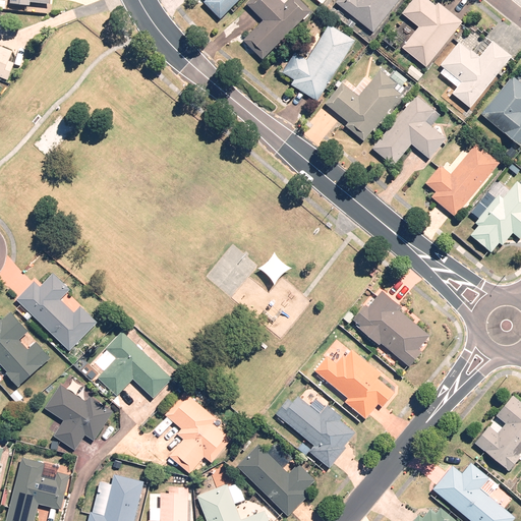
[(206,0),(204,2),(221,18),(239,0),(206,0)]
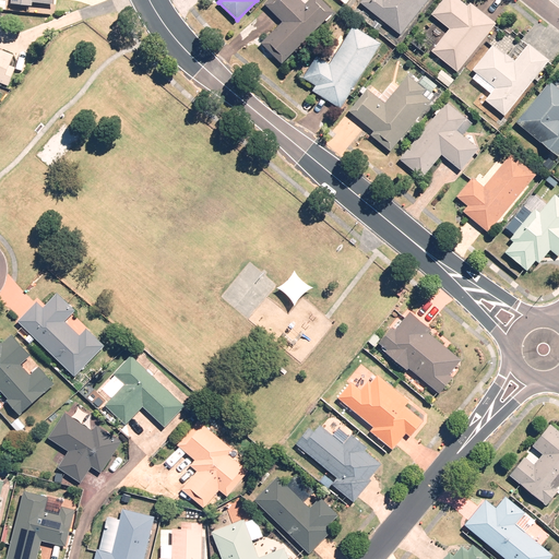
[(269,0),(264,4),(283,23),(261,44),(281,63),(334,12),(322,0),(269,0)]
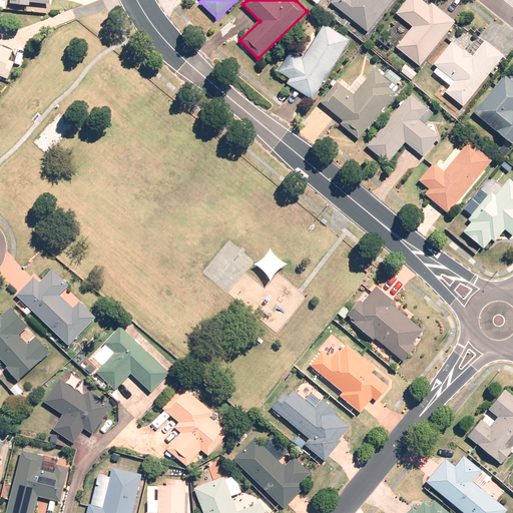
[(333,0),(331,3),(368,32),(393,0),(333,0)]
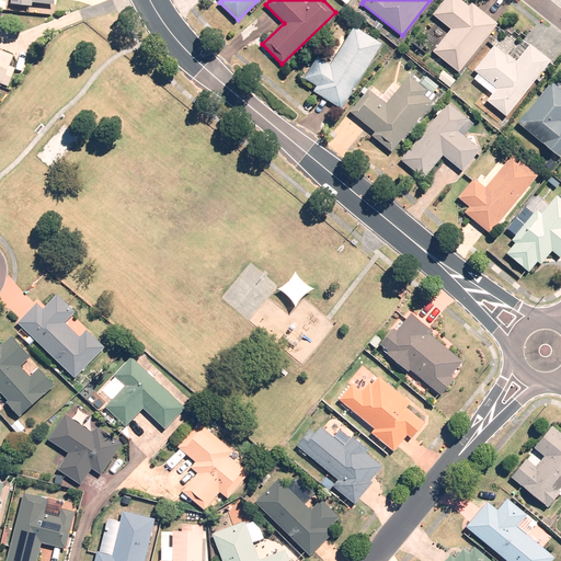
[(472,3),(470,7),(461,0),(444,0),(433,14),(451,30),(434,53),(458,72),(497,24),(472,3)]
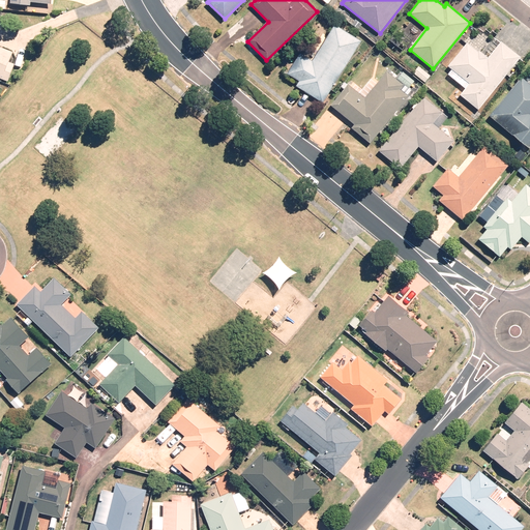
[(358,29),(362,24),(355,20),(352,25),(358,29)]
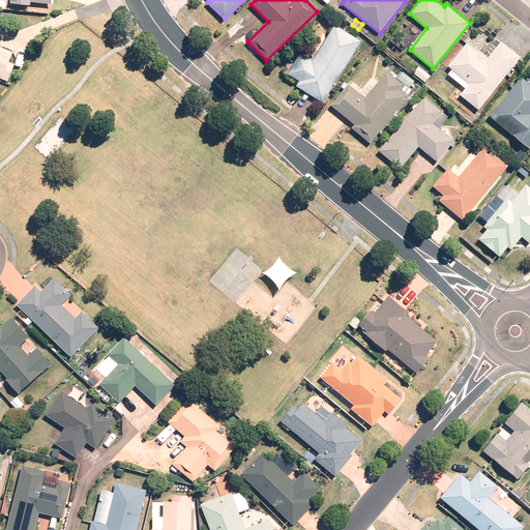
[(323,102),(361,41),(335,25),(313,61),(301,54),(289,75),(299,82),(296,86),(323,102)]
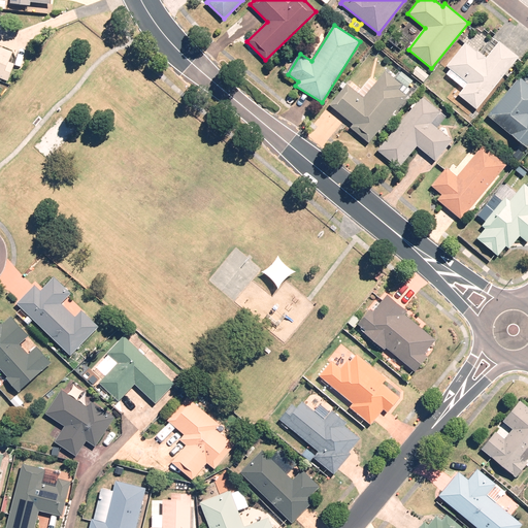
[(397,47),(403,38),(395,32),(389,40),(397,47)]
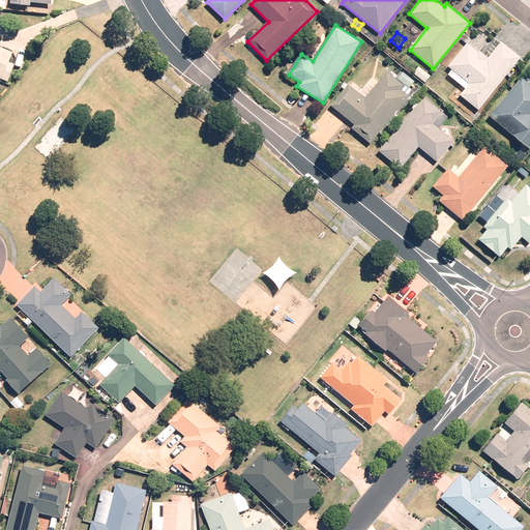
[(488,40),(480,34),(472,45),(479,51),(488,40)]
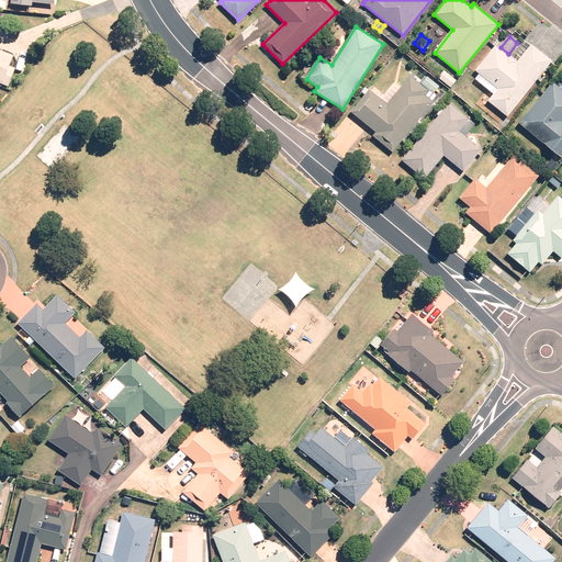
[(532,44),(518,62),(508,54),(507,55),(496,46),(475,71),(480,74),(475,79),(494,93),(487,101),(507,116),(552,60),(532,44)]
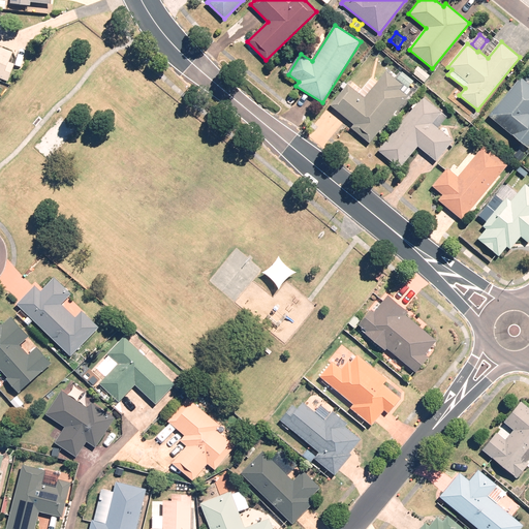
[(0,78),(8,82),(14,64),(9,62),(13,52),(0,47),(0,78)]
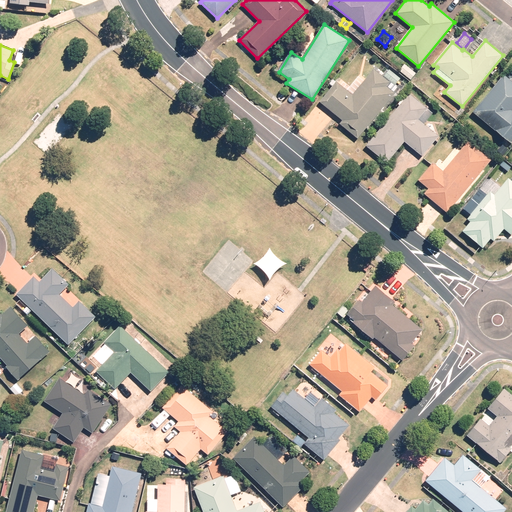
[(416,73),(405,64),(399,71),(411,80),(416,73)]
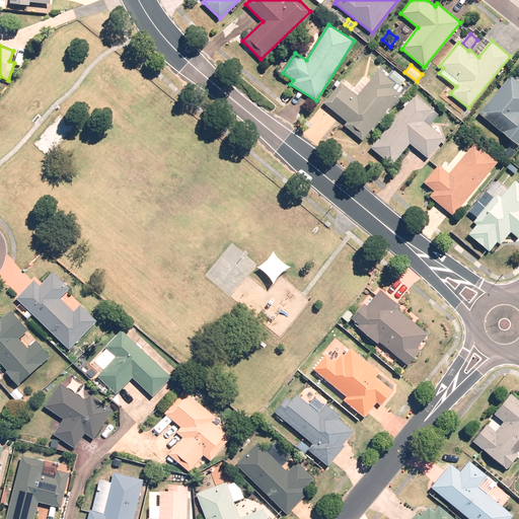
[(389,78),(379,70),(358,96),(341,82),(324,103),(347,122),(344,126),(363,141),(400,94),(398,93),(403,88),(400,86),(406,80),(395,71),(389,78)]
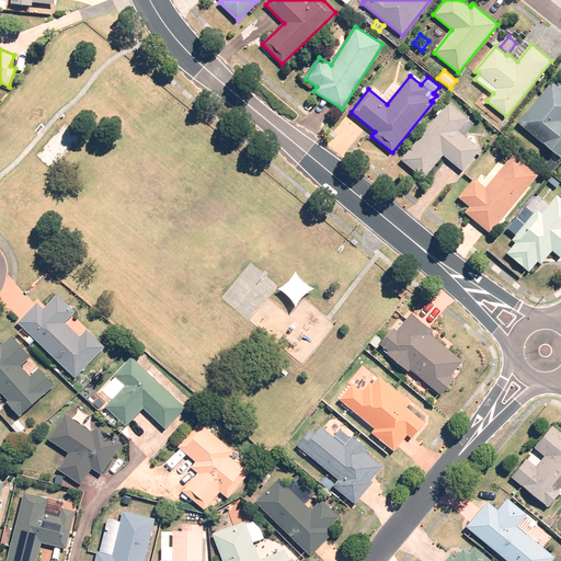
[(560,89),(552,82),(519,124),(560,157),(560,156),(560,89)]
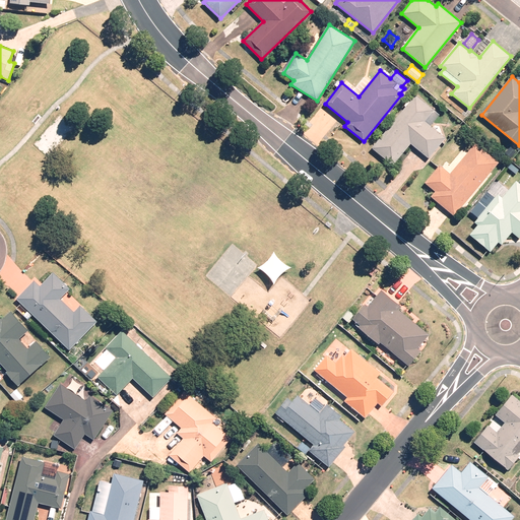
[(415,95),(373,148),(393,166),(410,144),(430,158),(446,138),(431,126),(440,114),(415,95)]
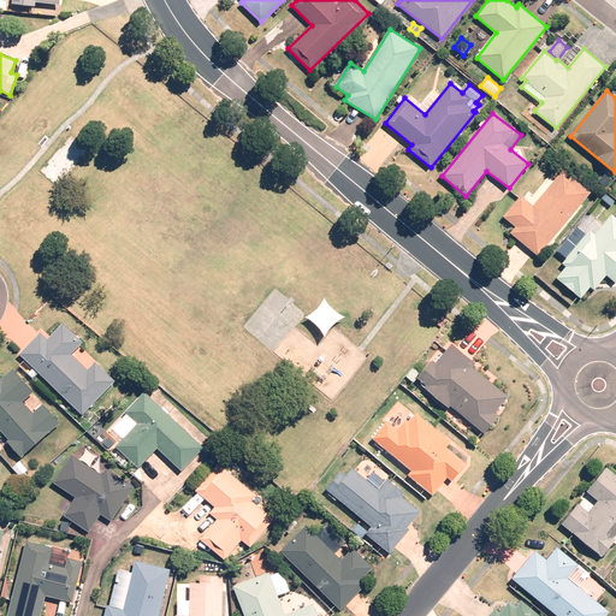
[(538,256),(592,193),(564,170),(533,206),(522,196),(504,218),(515,227),(510,234),(538,256)]
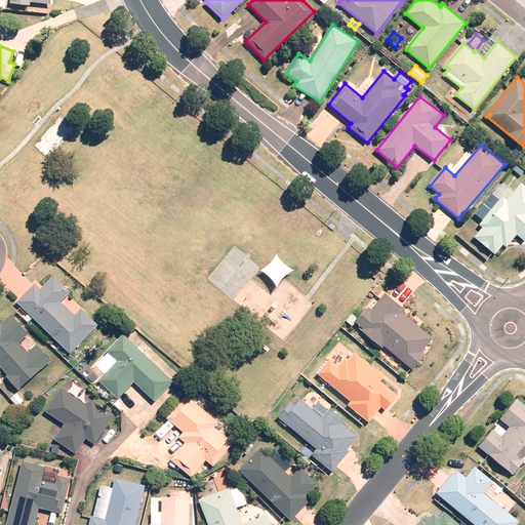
[(524,186),(521,183),(516,190),(512,187),(508,192),(512,195),(508,200),(502,196),(480,225),(482,227),(474,237),(495,253),(503,244),(507,247),(517,235),(524,240),(524,239),(524,186)]
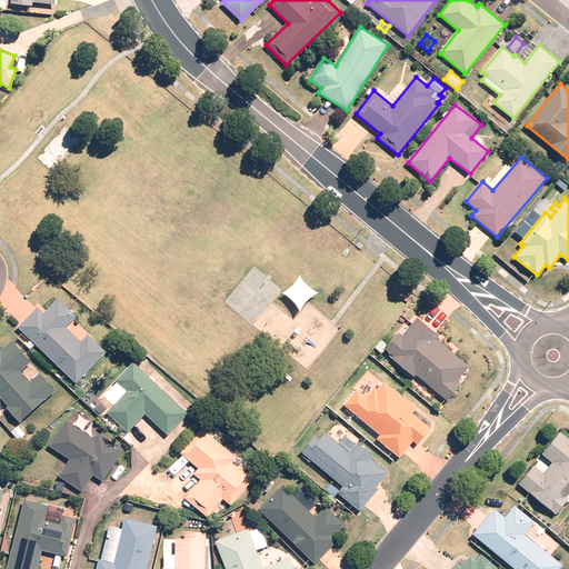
[(37,307),(17,327),(23,332),(21,335),(29,341),(26,345),(30,349),(36,345),(76,382),(106,351),(87,333),(80,341),(66,327),(77,316),(58,298),(43,313),(37,307)]
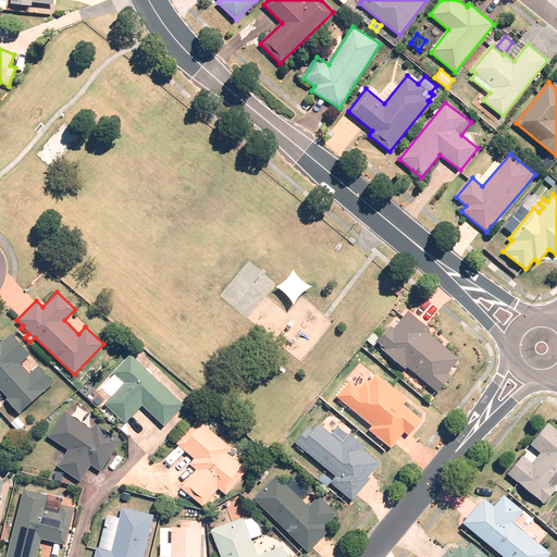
[(391,324),(378,341),(385,347),(383,350),(406,368),(408,366),(437,391),(452,375),(448,372),(460,358),(428,331),(430,327),(408,310),(394,327),(391,324)]
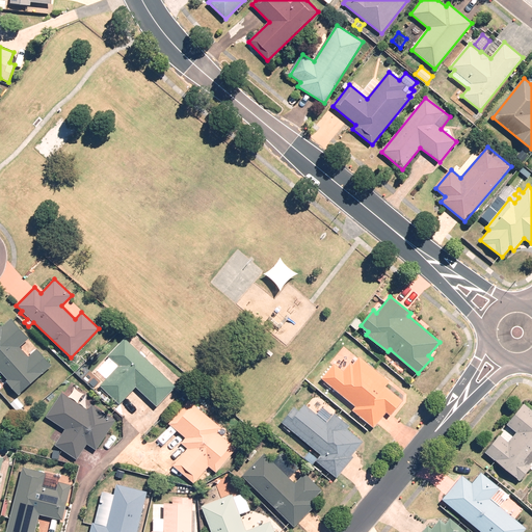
[(0,371),(7,379),(5,380),(19,395),(52,364),(36,348),(28,355),(20,346),(29,338),(11,318),(1,326),(0,324),(0,371)]
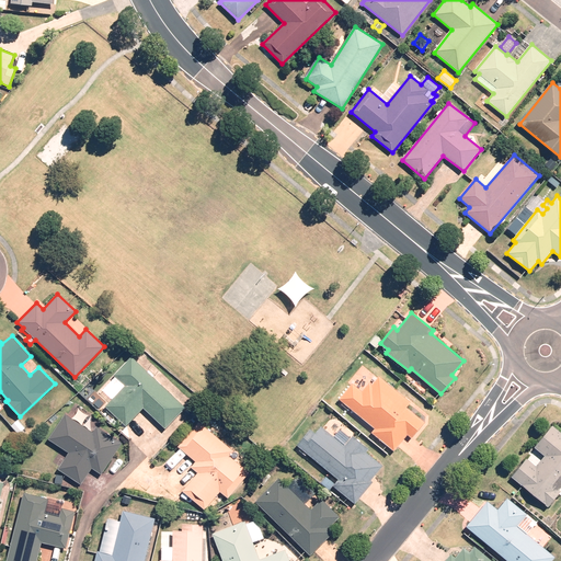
[(185,408),(132,356),(113,375),(125,386),(105,407),(126,426),(142,408),(164,428),(185,408)]
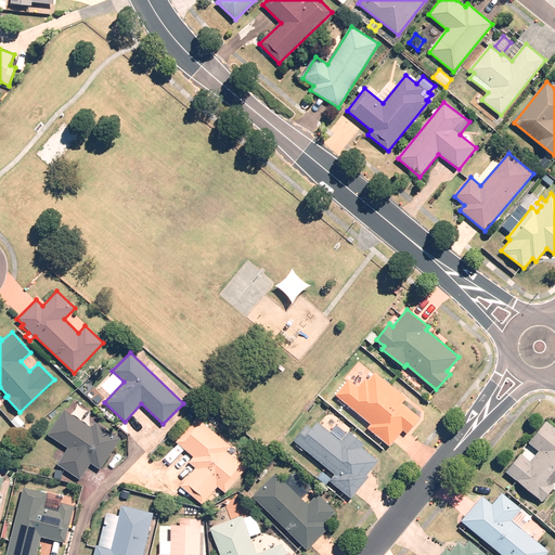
[(348,378),(335,395),(371,424),(368,427),(389,446),(402,429),(407,433),(420,416),(402,402),(407,398),(375,372),(368,381),(365,378),(358,387),(348,378)]
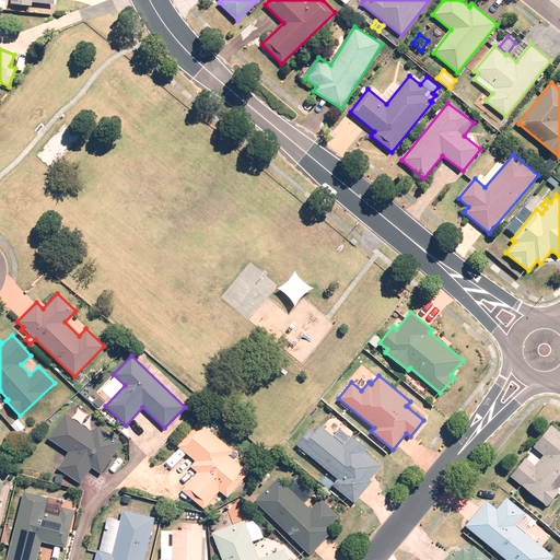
[(80,483),(91,467),(101,473),(121,442),(96,424),(92,431),(65,412),(47,438),(68,452),(57,468),(80,483)]
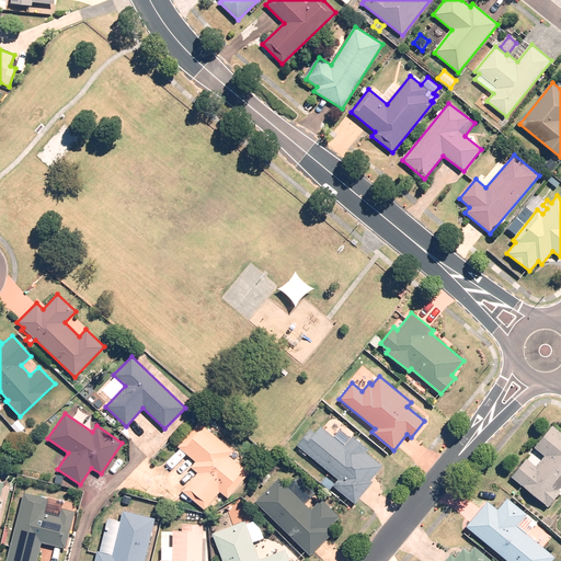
[(233,450),(198,422),(178,447),(195,461),(191,467),(197,472),(182,491),(205,510),(220,492),(227,497),(249,472),(229,456),(233,450)]
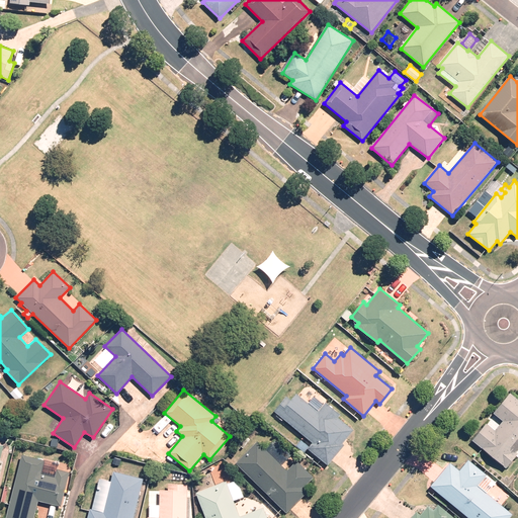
[(287,396),(274,411),(305,436),(296,445),(305,451),(308,448),(328,465),(345,445),(342,443),(354,430),(338,417),(341,414),(325,402),(318,411),(296,393),(291,399),(287,396)]
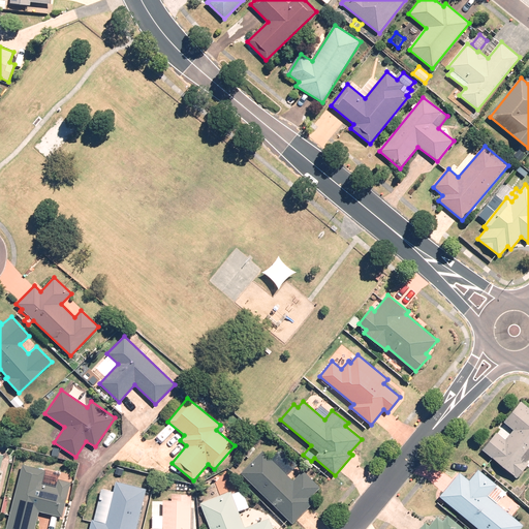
[(496,431),(481,448),(517,477),(528,463),(527,462),(528,459),(528,407),(521,401),(503,422),(514,430),(505,439),(496,431)]
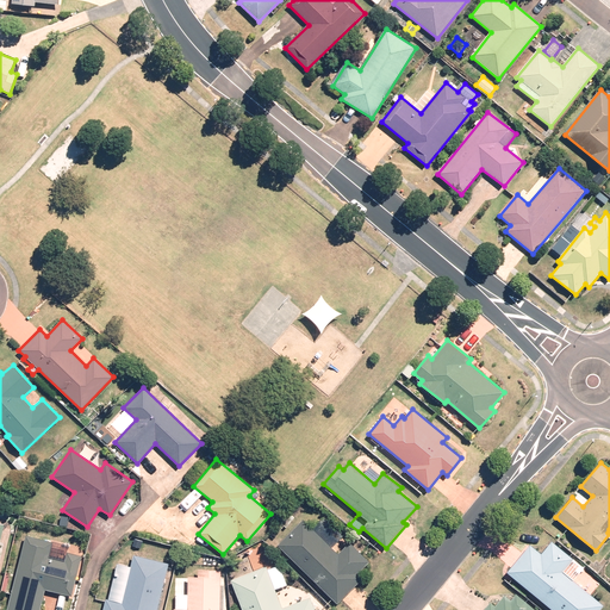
[(303,520),(278,545),(337,604),(362,578),(358,573),(369,561),(349,542),(337,554),(331,547),(334,546),(335,548),(340,542),(338,541),(343,536),(323,517),(312,528),(303,520)]
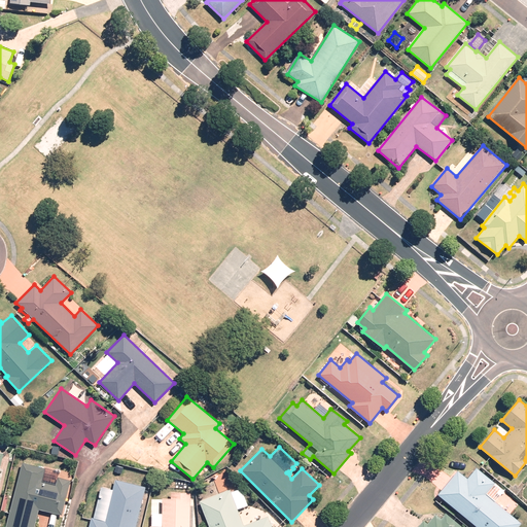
[(62,515),(71,480),(58,477),(56,483),(42,480),(45,467),(22,462),(5,526),(34,526),(39,510),(62,515)]
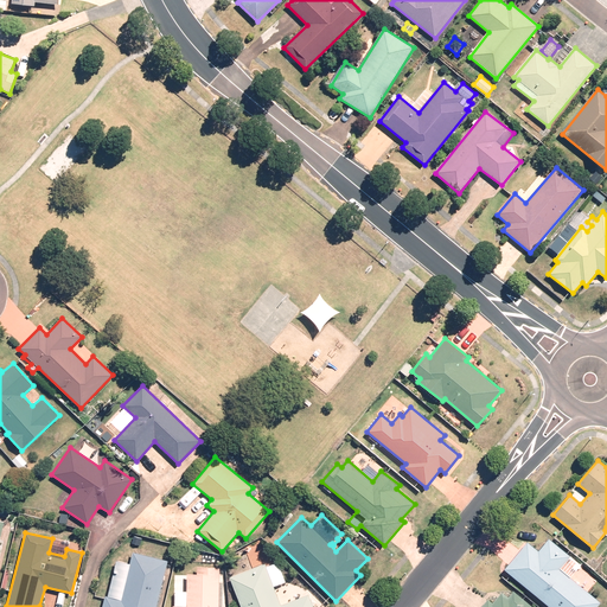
[(596,606),(601,602),(560,569),(570,556),(549,538),(538,551),(528,541),(504,569),(549,606),(596,606)]
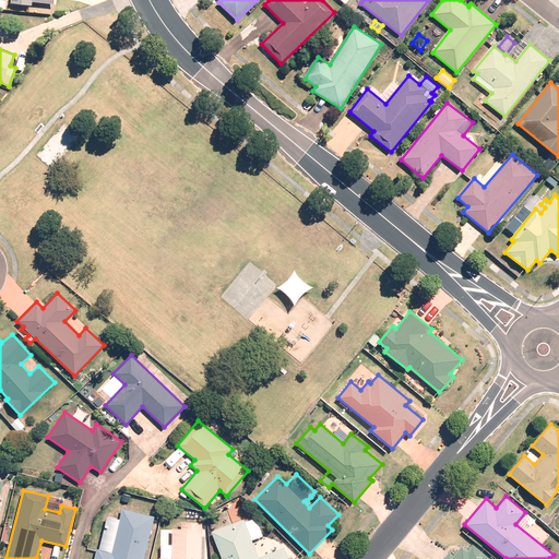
[(245,506),(235,510),(238,520),(249,515),(245,506)]
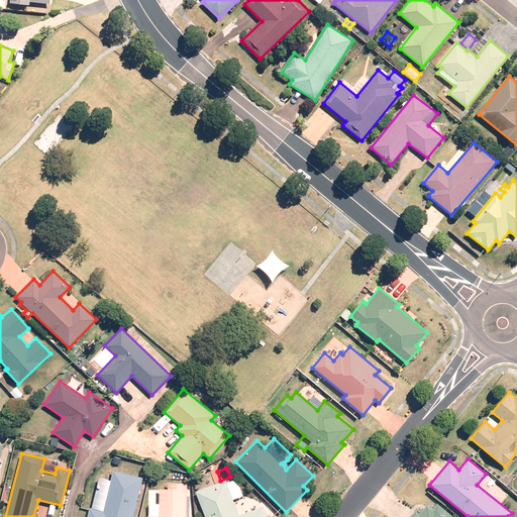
[(113,470),(103,511),(90,507),(87,516),(132,516),(143,477),(113,470)]
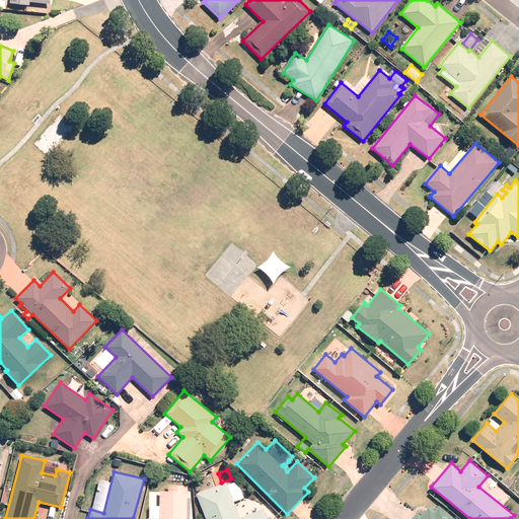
[(226,483),(196,494),(206,518),(268,518),(264,508),(240,517),(234,501),(244,497),(237,480),(227,485),(226,483)]
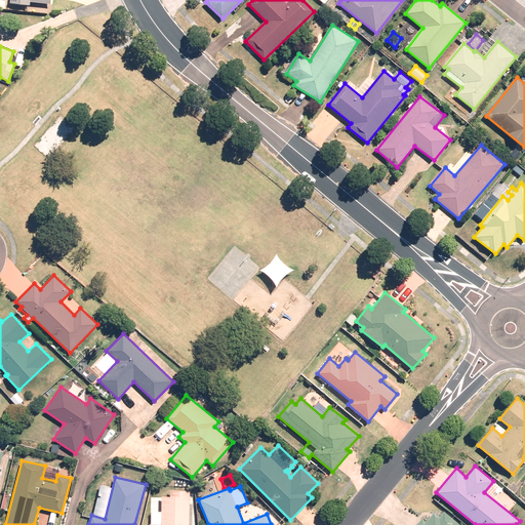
[(189,524),(190,490),(170,490),(170,496),(162,496),(162,511),(151,511),(151,524),(149,524),(189,524)]
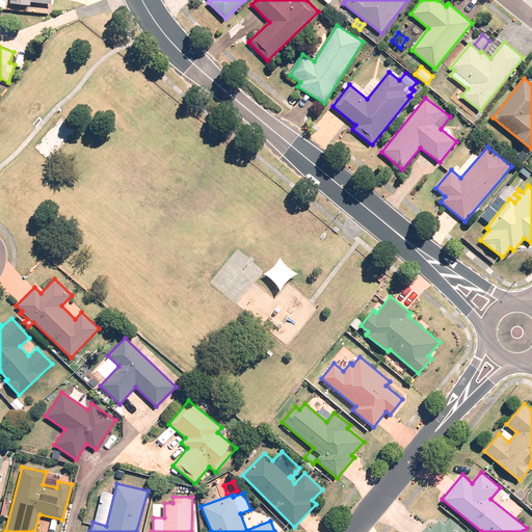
[(427,525),(421,531),(467,531),(450,517),(445,524),(440,519),(431,529),(427,525)]
